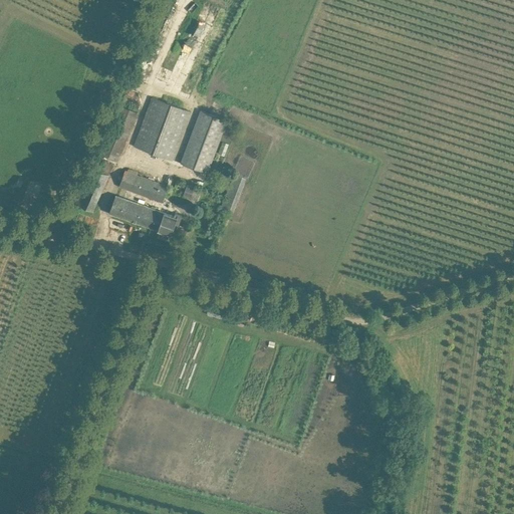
[(152,96),(134,146),(173,161),(191,111),(152,96)]
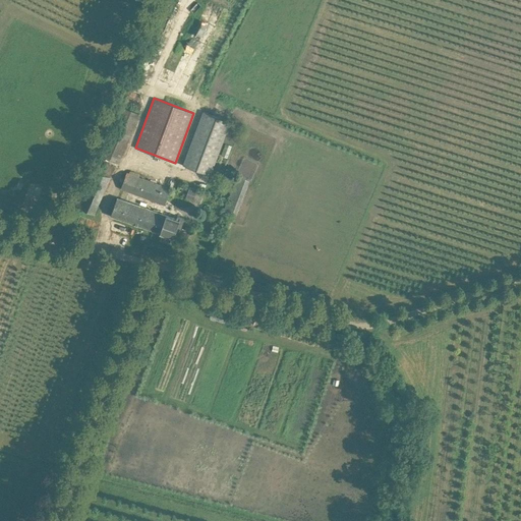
[(203,112),(182,165),(211,176),(231,122),(203,112)]
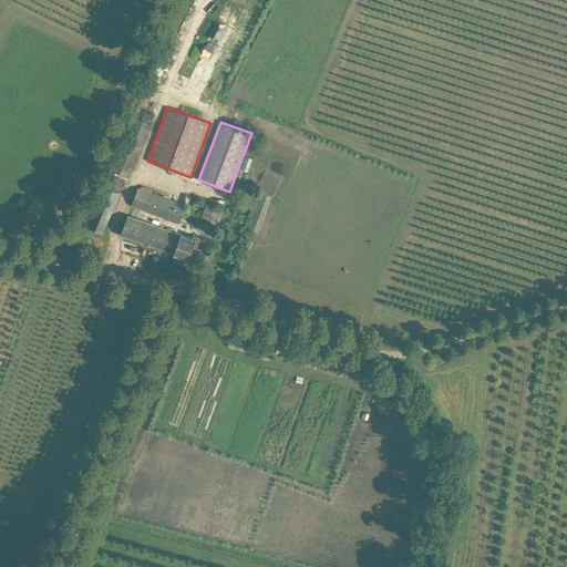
[(119,137),(105,167),(131,178),(144,148),(142,147),(119,137)]
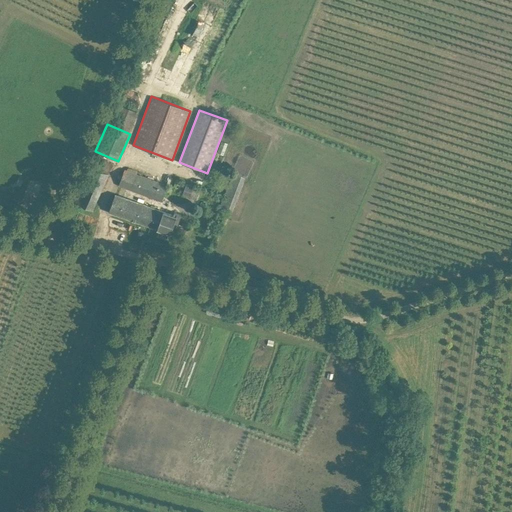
[(92,210),(97,201),(110,174),(108,173),(112,164),(93,155),(90,164),(91,165),(73,201),(92,210)]
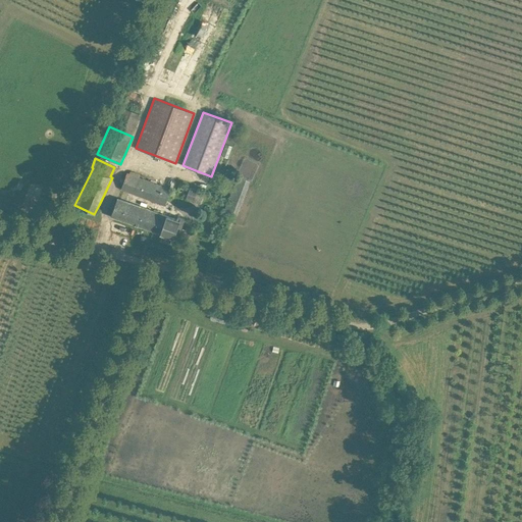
[(120,190),(164,206),(171,190),(126,172),(120,190)]
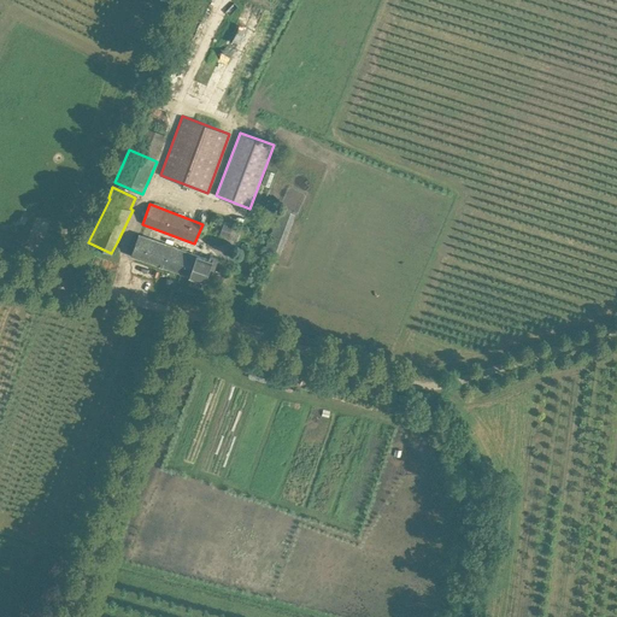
[(280,257),(295,215),(281,209),(265,251),(280,257)]
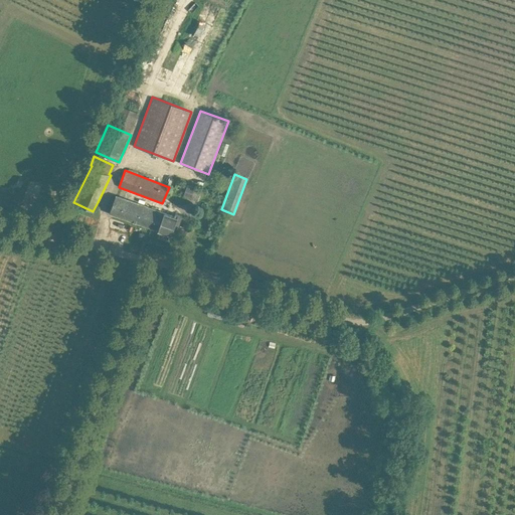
[(184,196),(198,201),(202,190),(188,185),(184,196)]
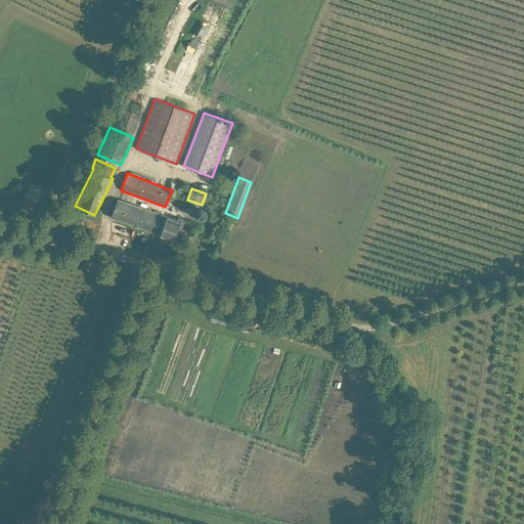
[(111,217),(160,234),(174,238),(178,239),(182,238),(188,241),(190,234),(183,231),(182,228),(181,228),(184,219),(177,217),(177,220),(150,211),(151,208),(149,207),(148,210),(118,199),(111,217)]
